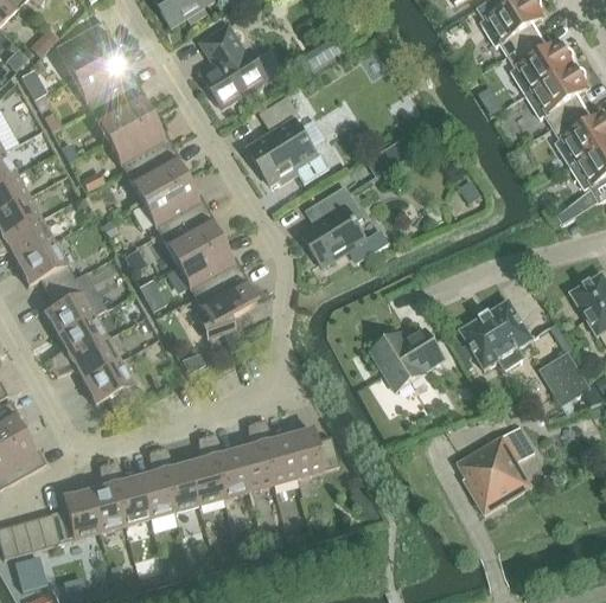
[(0,0),(0,26),(24,2),(21,0),(0,0)]
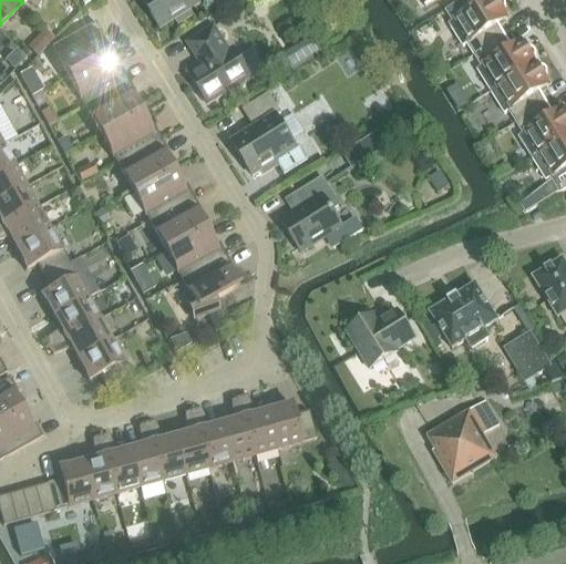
[(145,0),(162,26),(176,17),(179,22),(195,13),(192,8),(203,0),(145,0)]
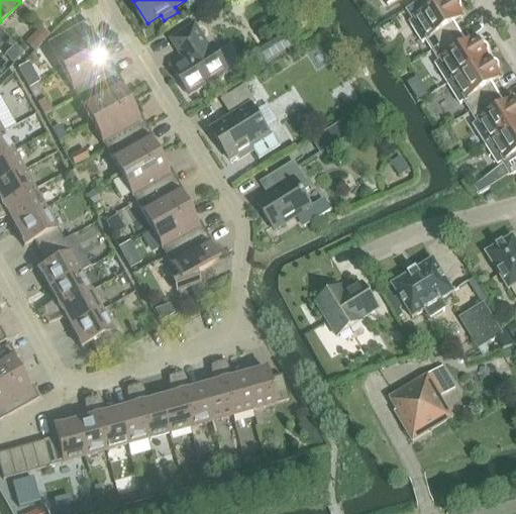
[(417,0),(407,7),(413,17),(410,19),(423,40),(427,37),(433,48),(461,30),(455,20),(463,15),(459,8),(462,5),(462,1),(461,0),(440,0),(432,5),(429,0),(417,0)]
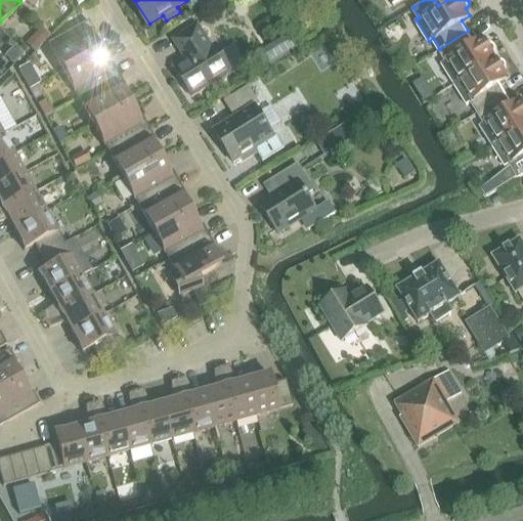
[(64,69),(100,48),(92,33),(96,30),(89,17),(48,41),(64,69)]
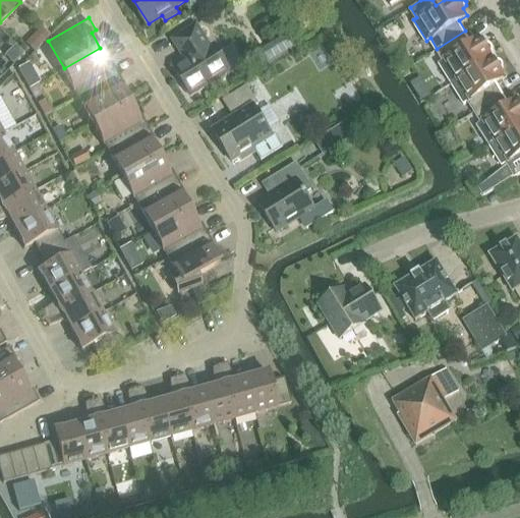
[(197,22),(174,38),(183,53),(185,52),(190,58),(176,67),(182,78),(182,82),(186,90),(191,92),(192,94),(216,78),(217,80),(227,74),(226,72),(232,68),(216,43),(212,45),(197,22)]
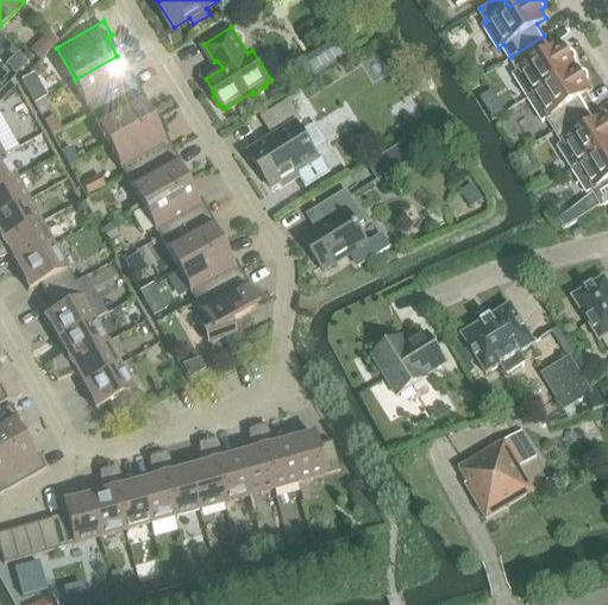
[(50,30),(41,39),(50,48),(58,37),(50,30)]
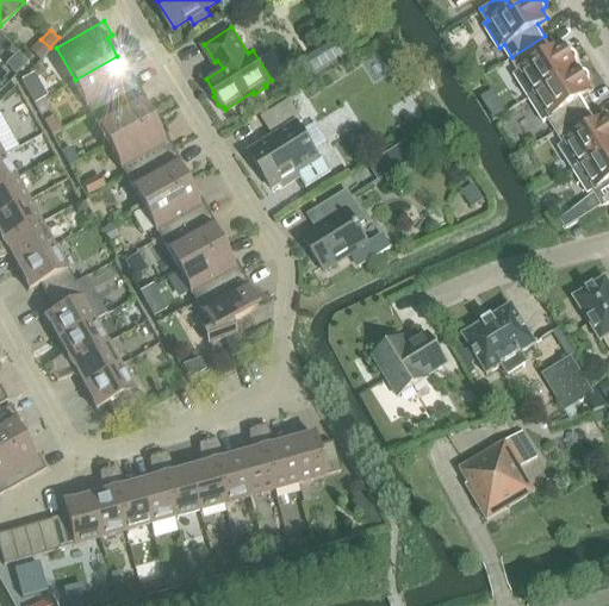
[(545,36),(511,57),(519,69),(515,72),(529,95),(577,66),(575,62),(576,62),(578,58),(578,54),(576,50),(572,49),(569,50),(567,50),(563,42),(553,48),(545,36)]
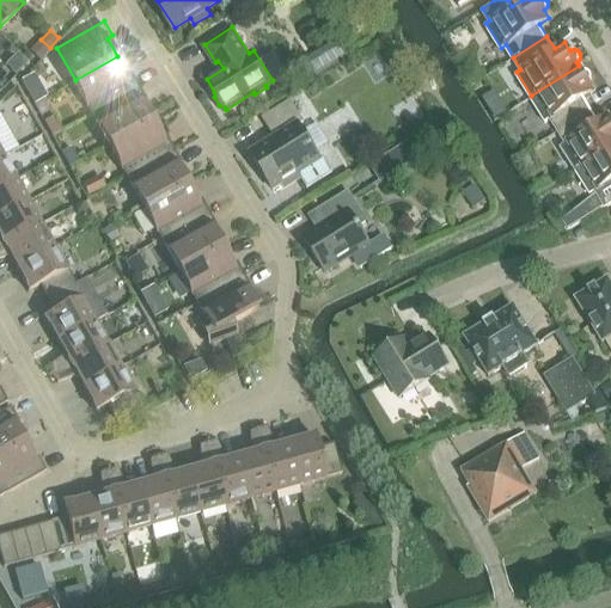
[(340,37),(309,56),(319,72),(349,53),(340,37)]
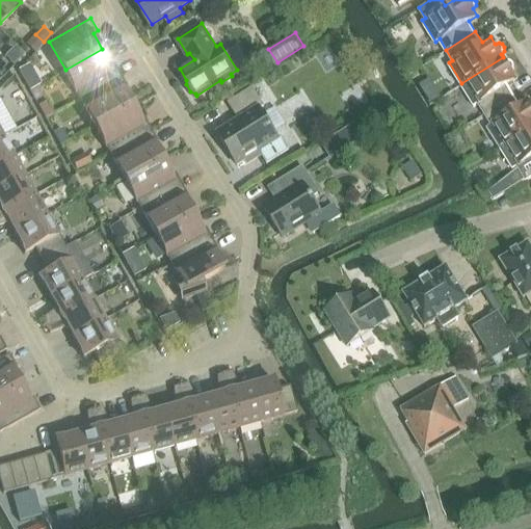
[(80,97),(122,74),(115,61),(110,63),(102,49),(65,70),(80,97)]
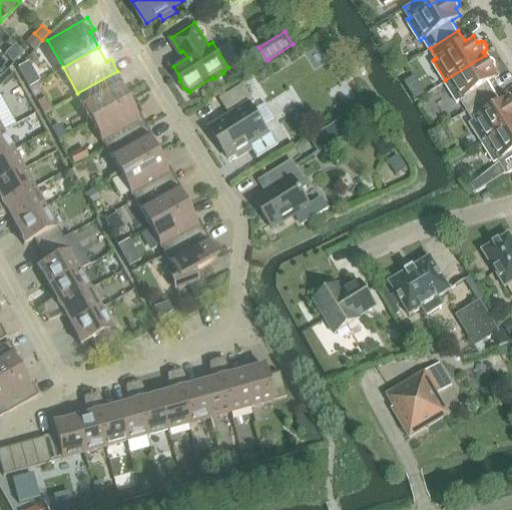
[(461,98),(468,108),(496,90),(490,80),(498,75),(494,68),(496,65),(496,62),(495,59),(491,57),(488,58),(487,59),(485,55),(445,80),(457,100),(461,98)]
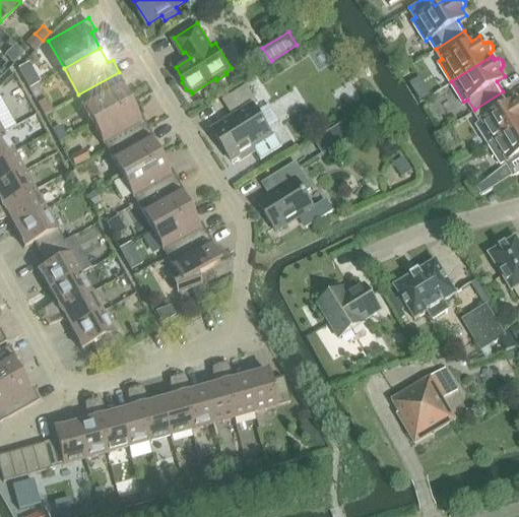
[(93,121),(130,101),(121,86),(125,83),(119,72),(78,94),(93,121)]
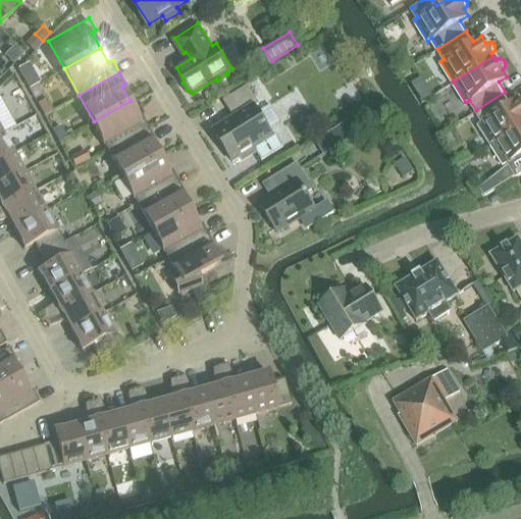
[(236,115),(214,128),(235,160),(242,155),(244,158),(258,149),(263,156),(280,145),(255,104),(260,101),(249,83),(224,98),(236,115)]
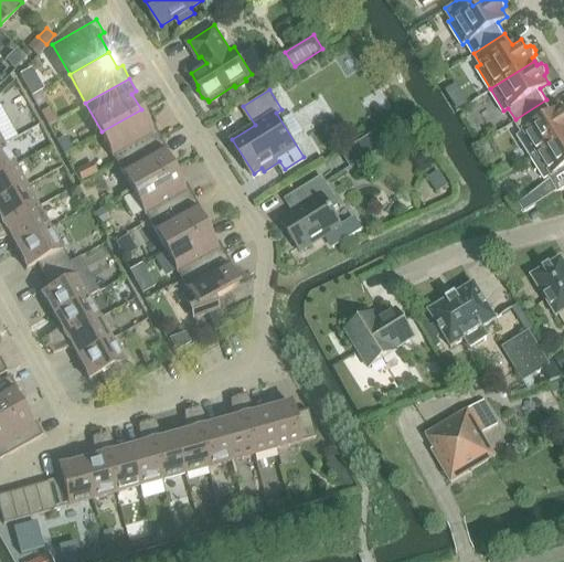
[(546,99),(515,119),(522,130),(518,134),(532,156),(563,135),(563,108),(562,106),(553,112),(546,99)]
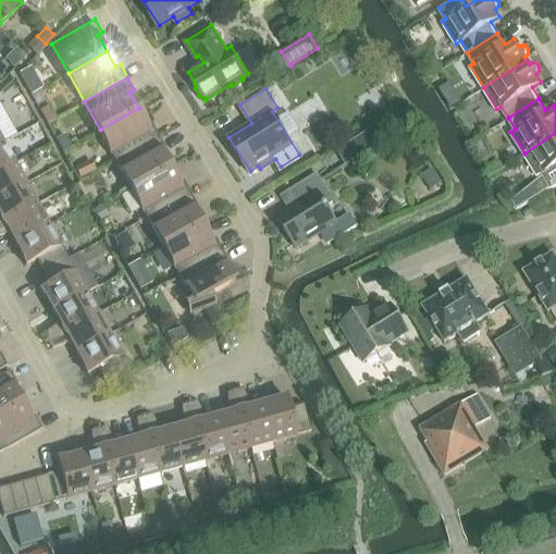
[(50,103),(41,109),(48,122),(57,117),(50,103)]
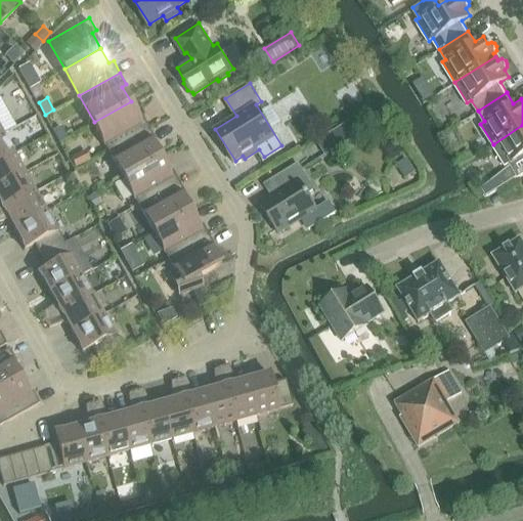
[(109,148),(149,126),(143,115),(139,117),(131,101),(94,122),(109,148)]
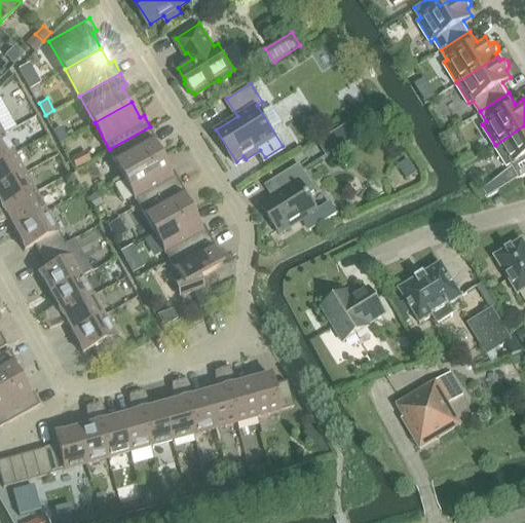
[(349,121),(325,137),(333,150),(358,134),(349,121)]
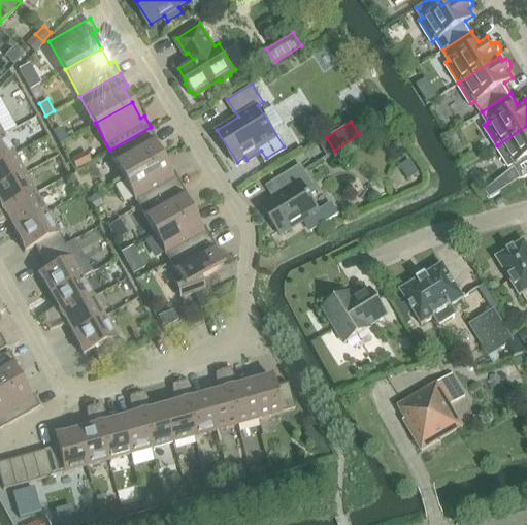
[(62,125),(54,130),(61,141),(69,137),(62,125)]
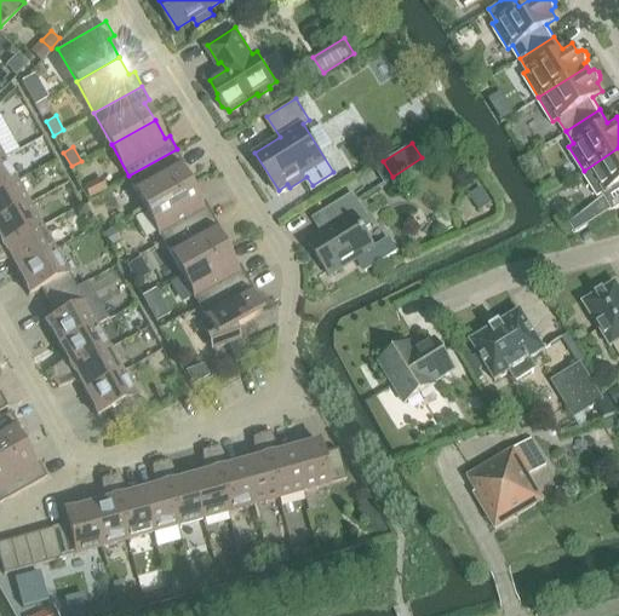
[(618,148),(584,171),(599,195),(603,191),(613,208),(618,205),(618,148)]
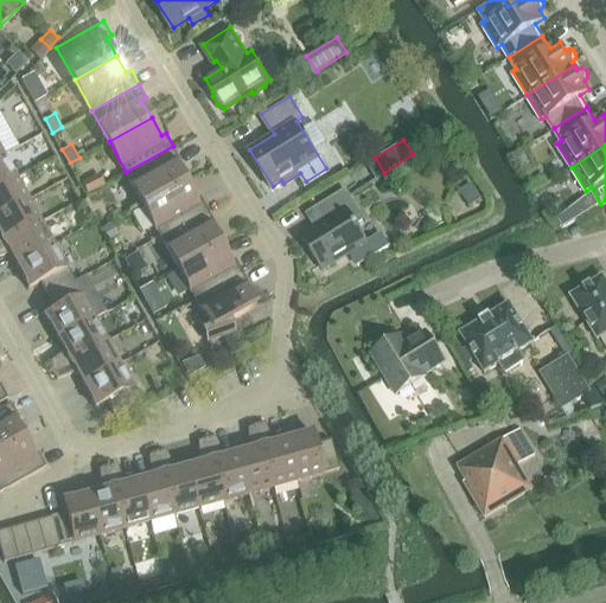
[(144,204),(186,180),(177,162),(180,159),(173,146),(126,172),(144,204)]
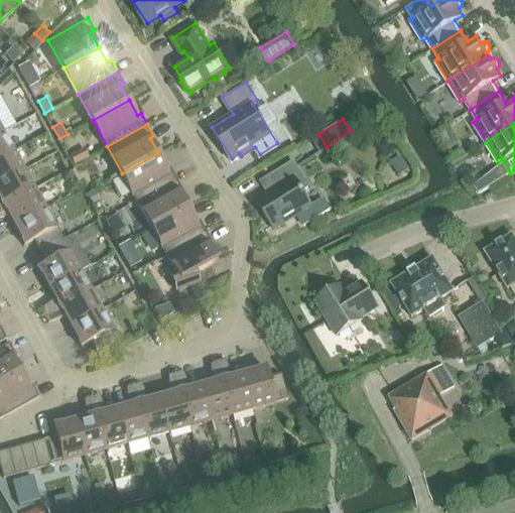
[(4,129),(0,131),(0,156),(15,148),(4,129)]
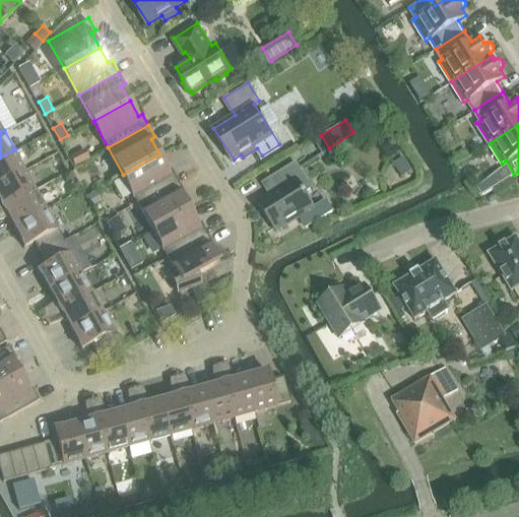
[(84,147),(70,154),(75,165),(90,157),(84,147)]
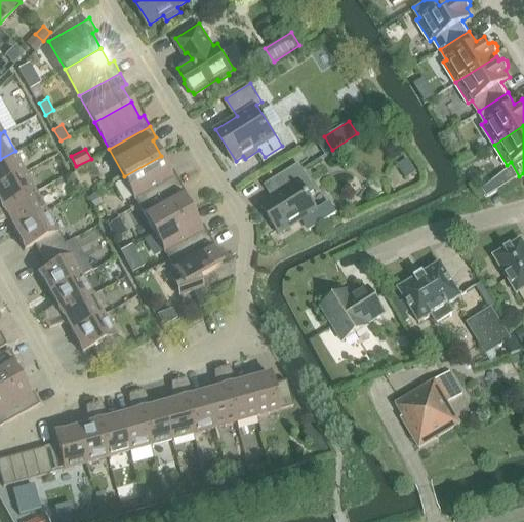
[(15,151),(0,159),(0,184),(26,170),(15,151)]
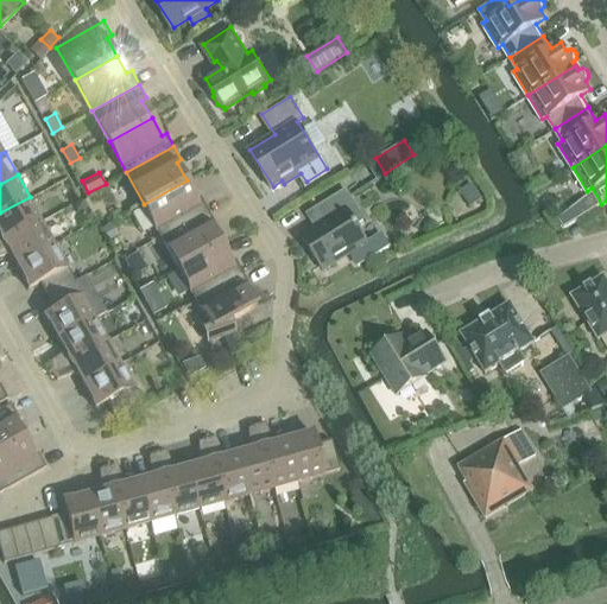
[(160,235),(208,209),(201,195),(196,197),(187,180),(144,204),(160,235)]
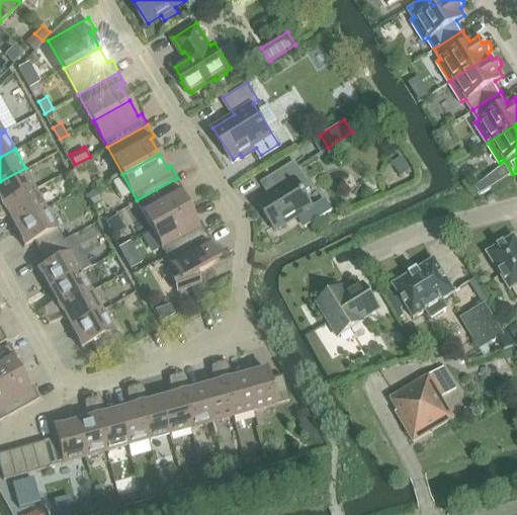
[(259,200),(276,228),(314,204),(305,189),(311,185),(295,160),(267,178),(275,190),(259,200)]
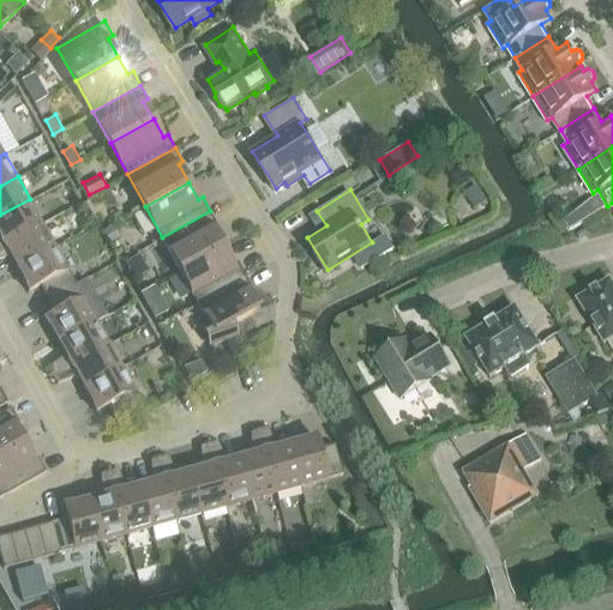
[(0,245),(43,222),(30,199),(0,215),(0,231),(2,236),(0,236),(0,245)]
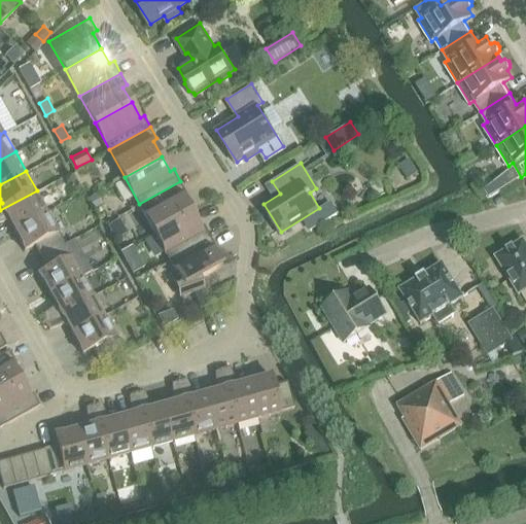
[(154,231),(191,210),(183,195),(186,191),(180,181),(139,204),(154,231)]
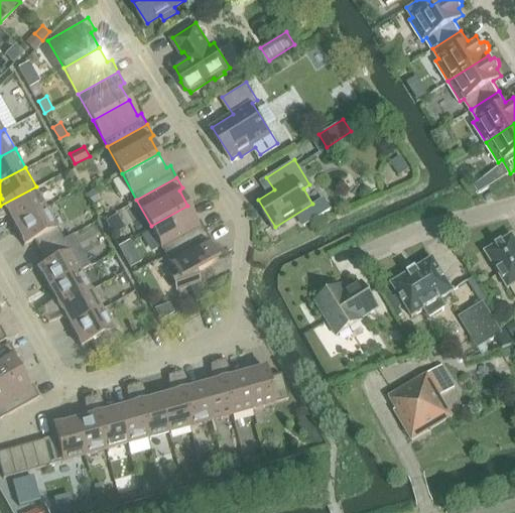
[(483,177),(475,184),(478,189),(479,191),(488,186),(483,177)]
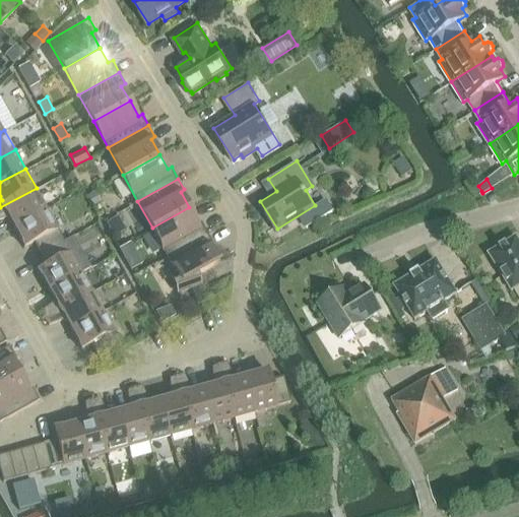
[(47,206),(37,188),(0,207),(0,217),(5,216),(3,213),(7,210),(15,224),(47,206)]
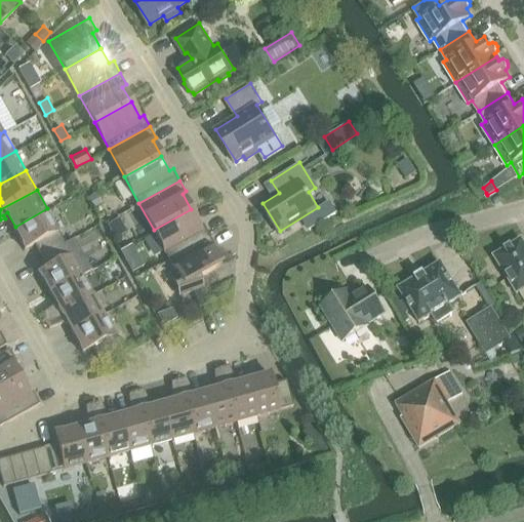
[(97,192),(90,196),(95,205),(103,201),(97,192)]
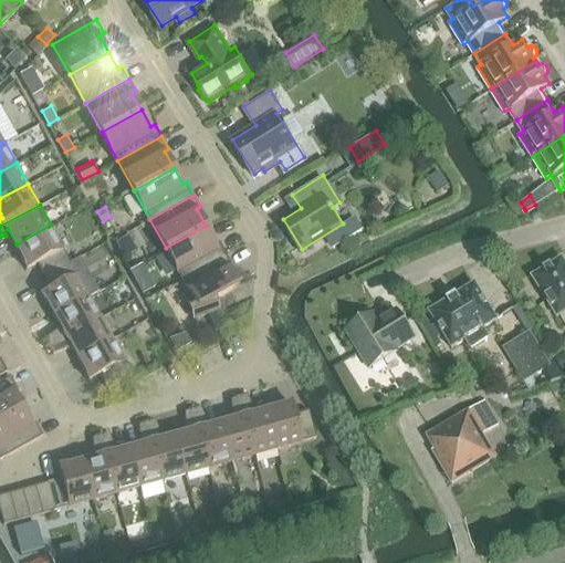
[(71,260),(51,225),(17,244),(25,260),(24,260),(27,266),(28,267),(38,261),(45,274),(71,260)]
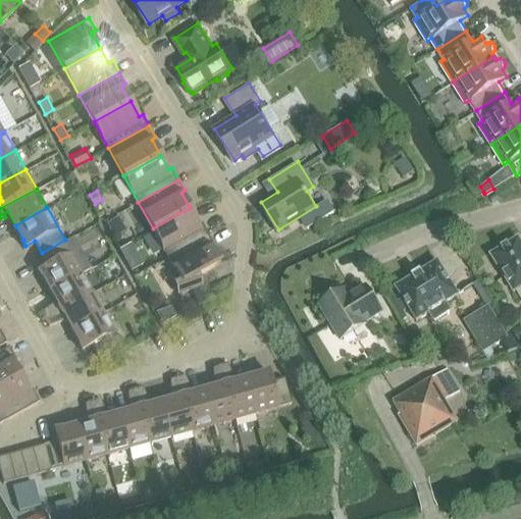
[(168,255),(209,232),(202,221),(198,222),(190,208),(153,228),(168,255)]
